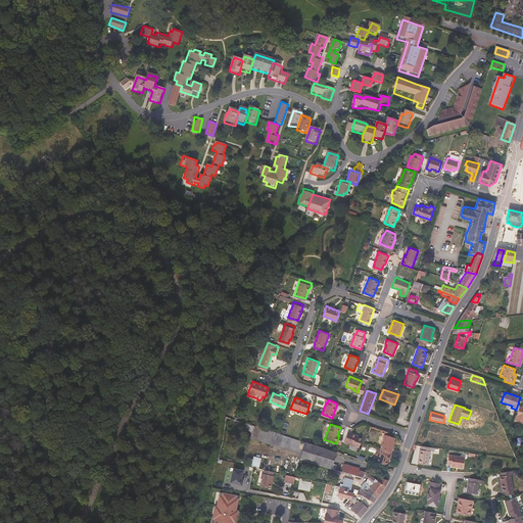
[(359,448),(362,439),(359,438),(355,437),(355,435),(348,433),(344,443),(359,448)]
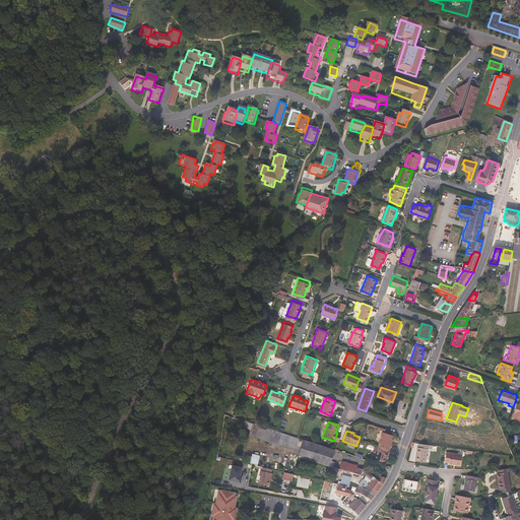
[(390,439),(392,435),(383,432),(378,446),(384,448),(388,450),(390,446),(388,445),(390,439)]
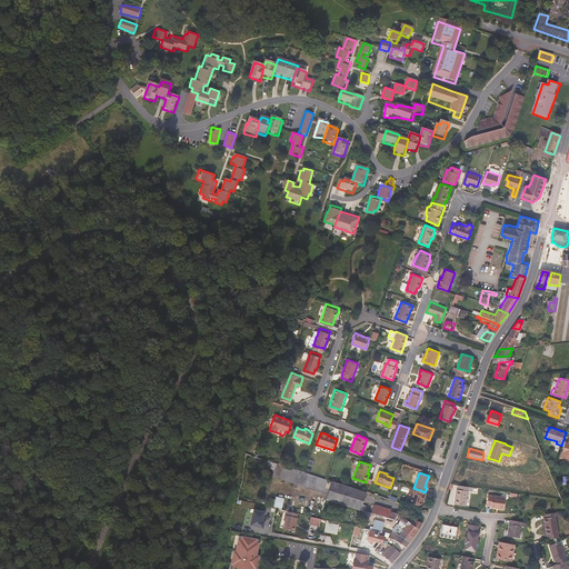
[(359,506),(365,491),(331,480),(325,499),(341,505),(358,509),(359,506)]
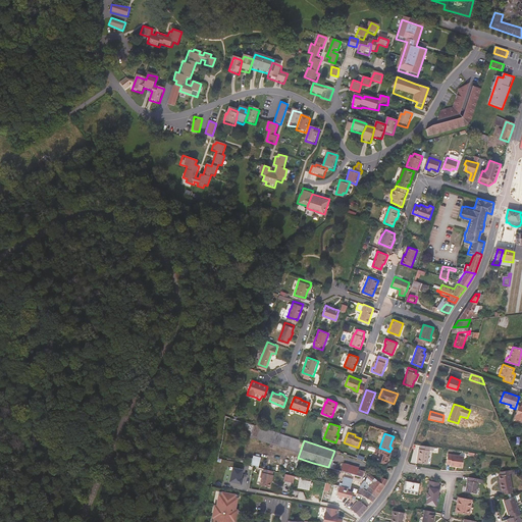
[(426,463),(428,449),(419,447),(418,447),(416,461),(426,463)]
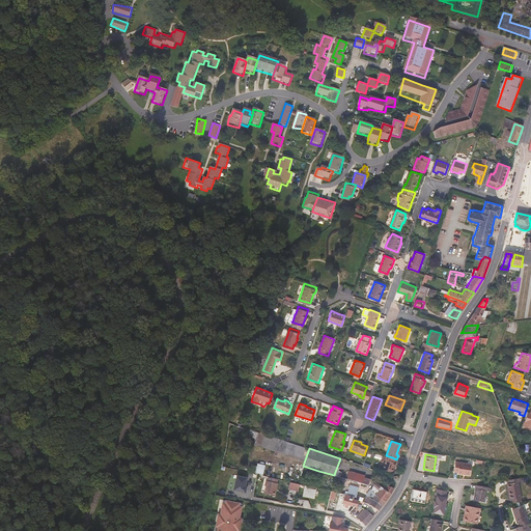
[(392,468),(394,463),(391,462),(392,457),(386,455),(385,455),(381,469),(392,473),(393,469),(392,468)]
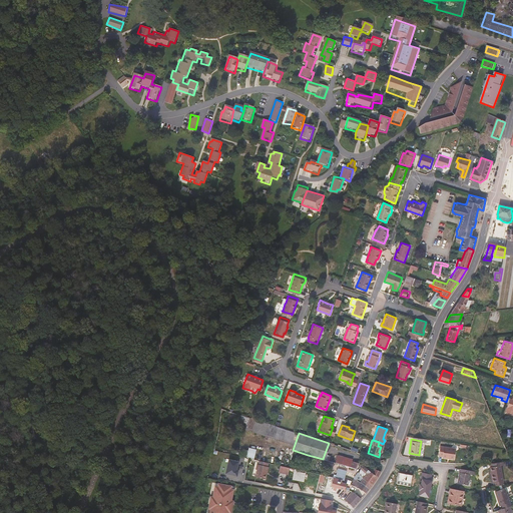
[(453,458),(455,447),(439,445),(438,454),(442,455),(441,456),(453,458)]
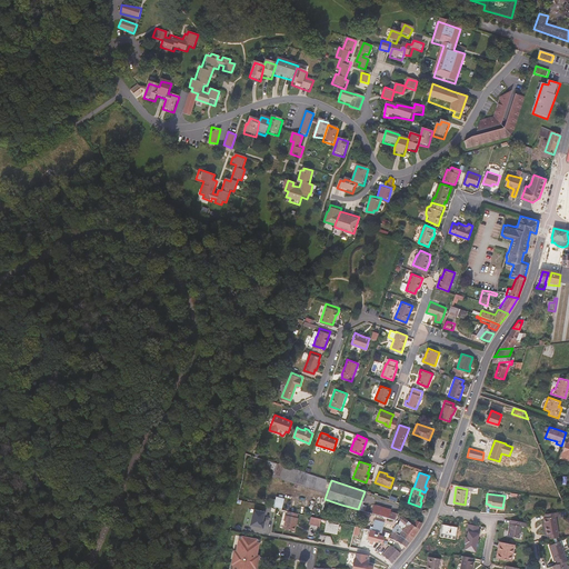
[(282,509),(285,500),(271,498),(270,507),(282,509)]
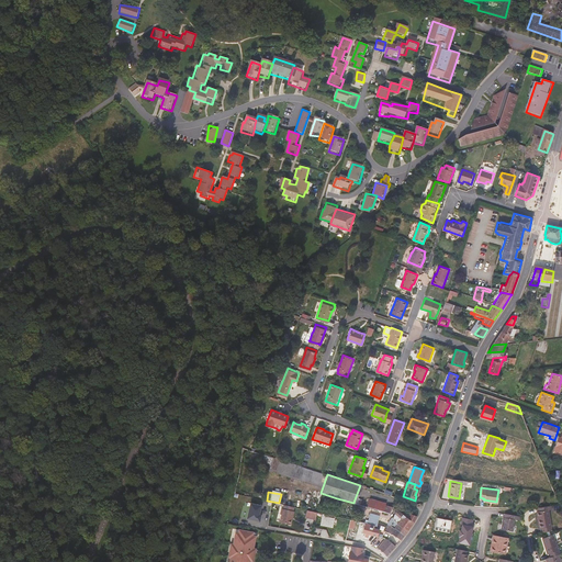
[(379,512),(382,503),(369,498),(368,499),(366,507),(371,509),(379,512)]
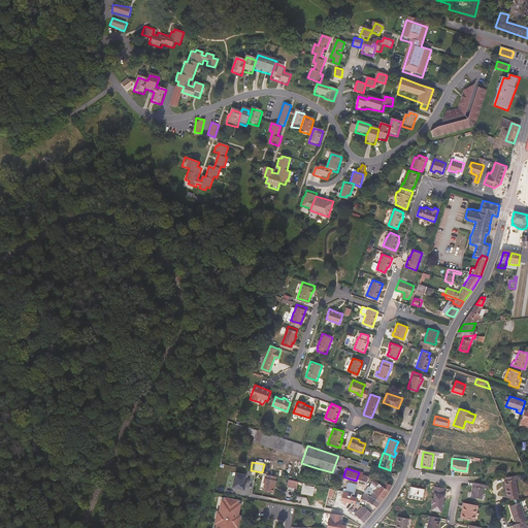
[(246,475),(235,472),(232,488),(244,491),(246,484),(244,484),(246,475)]
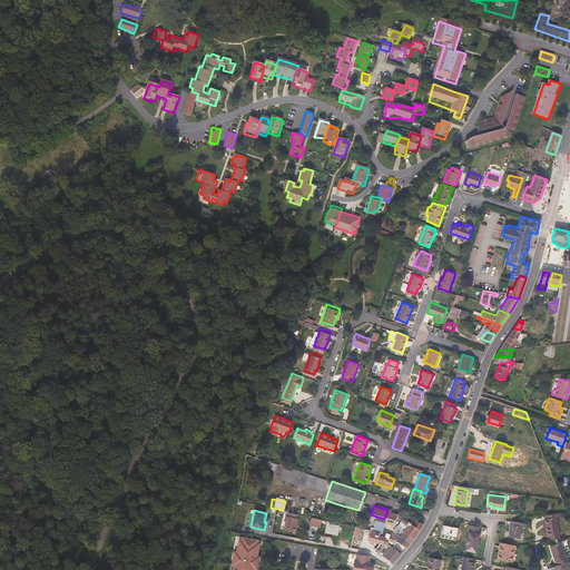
[(395,523),(396,516),(389,513),(390,511),(387,510),(384,519),(387,521),(395,523)]
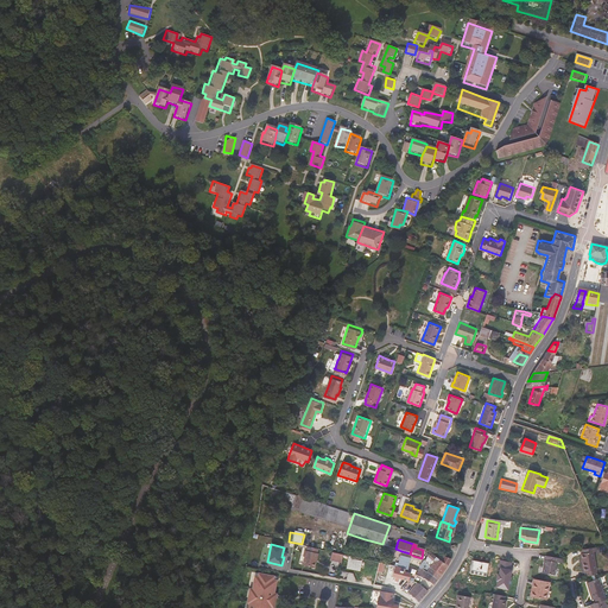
[(321,553),(322,550),(311,546),(310,551),(309,551),(308,556),(309,556),(308,561),(318,563),(320,559),(321,559),(322,553),(321,553)]
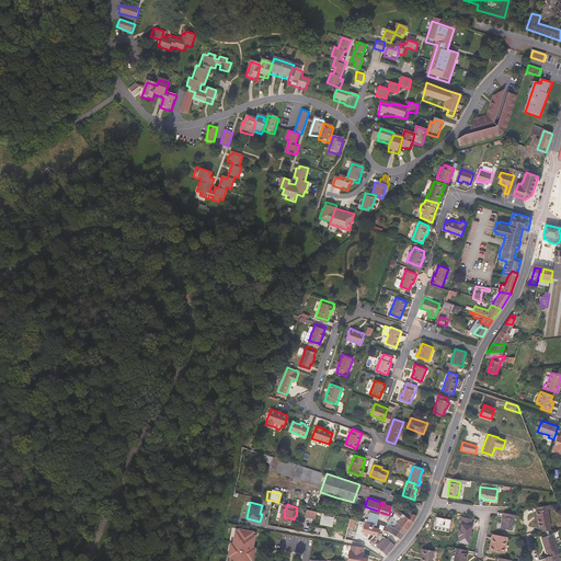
[(419,511),(410,507),(402,504),(399,505),(398,507),(405,511),(409,512),(416,515),(419,511)]
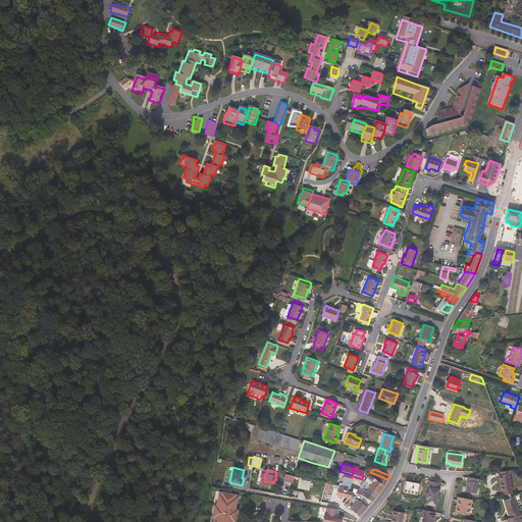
[(514,487),(512,476),(512,473),(515,473),(514,469),(502,471),(502,475),(500,475),(502,488),(503,491),(505,491),(505,493),(514,491),(514,487)]
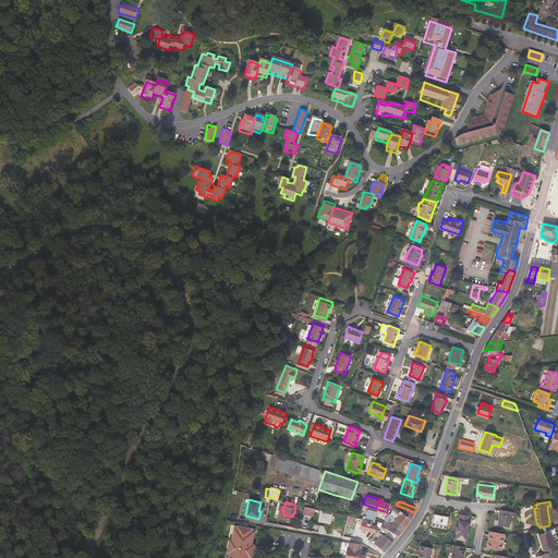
[(377,518),(379,510),(376,508),(368,506),(365,516),(376,519),(377,518)]
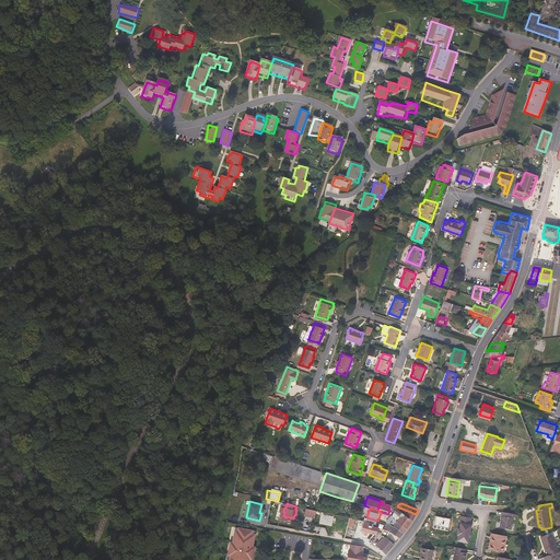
[(316,511),(306,509),(304,516),(314,518),(316,511)]
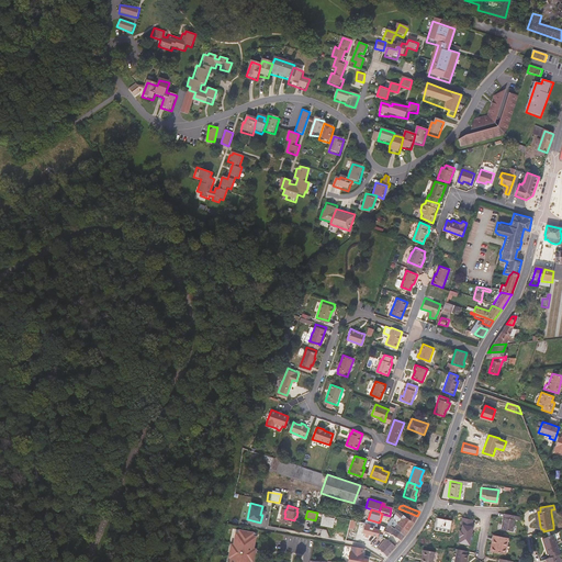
[(415,519),(417,516),(409,513),(408,516),(404,515),(396,510),(396,512),(392,518),(396,524),(408,529),(415,519)]
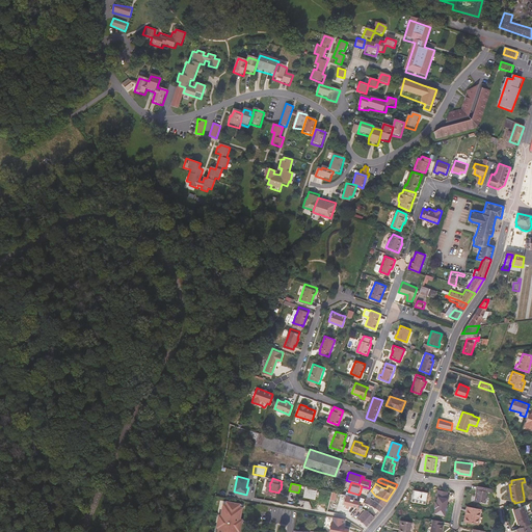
[(485,501),(488,489),(487,488),(487,486),(479,484),(479,486),(478,487),(477,493),(476,499),(485,501)]
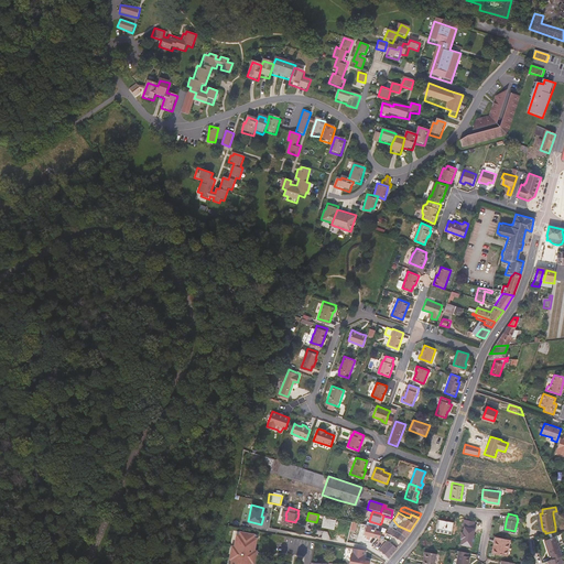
[(474,527),(475,520),(461,517),(458,522),(461,523),(459,529),(470,532),(472,527),(474,527)]
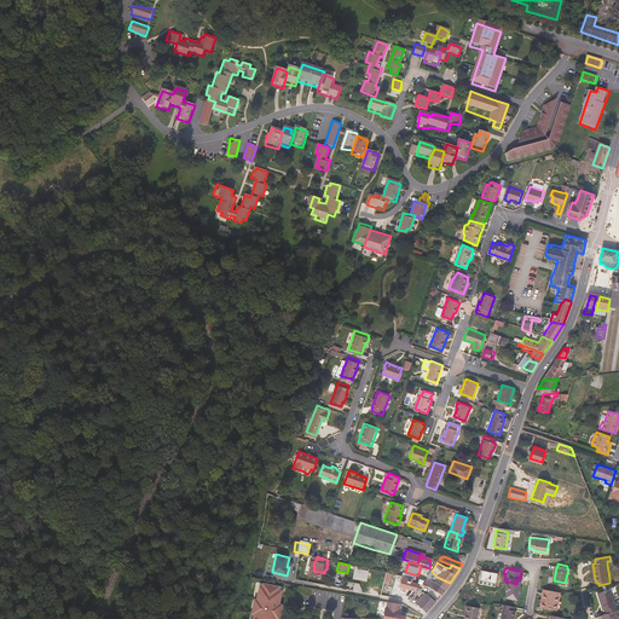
[(366,580),(387,583),(388,573),(368,570),(366,580)]
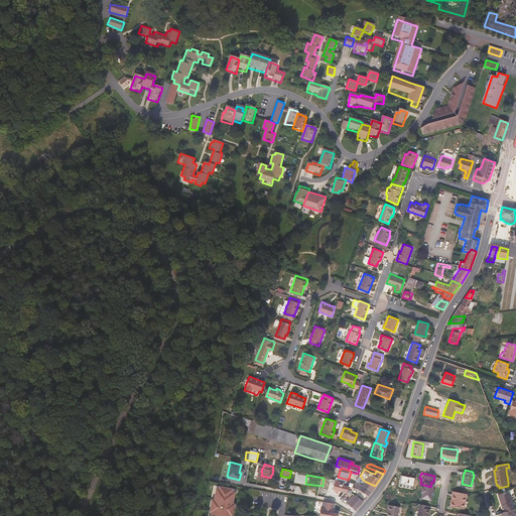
[(375,486),(364,481),(360,476),(356,483),(360,484),(372,490),(375,486)]
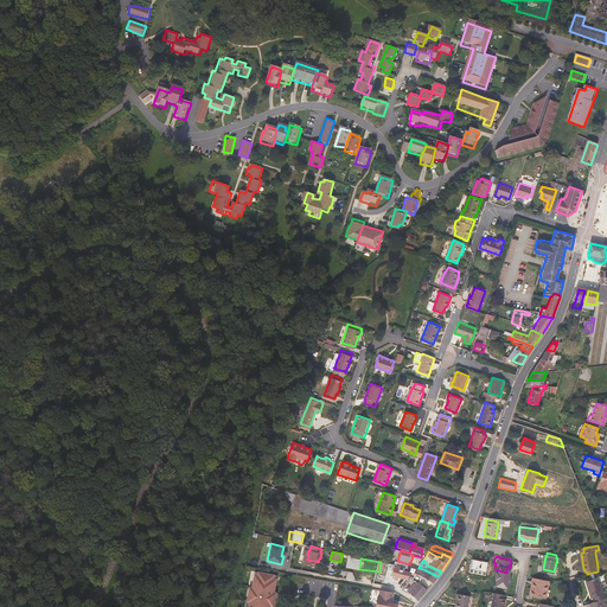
[(487,563),(472,560),(470,573),(486,576),(487,563)]
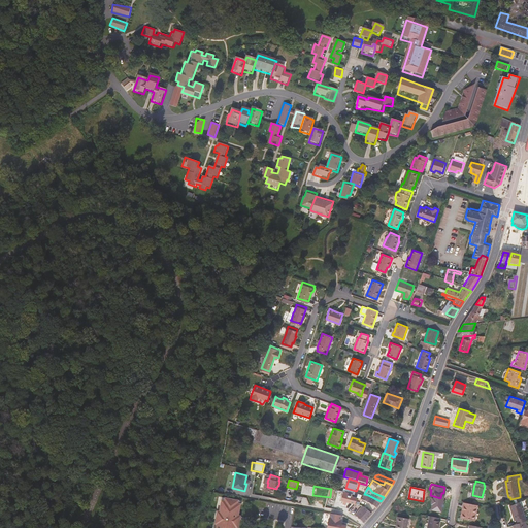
[(354,496),(356,491),(345,488),(343,493),(354,496)]
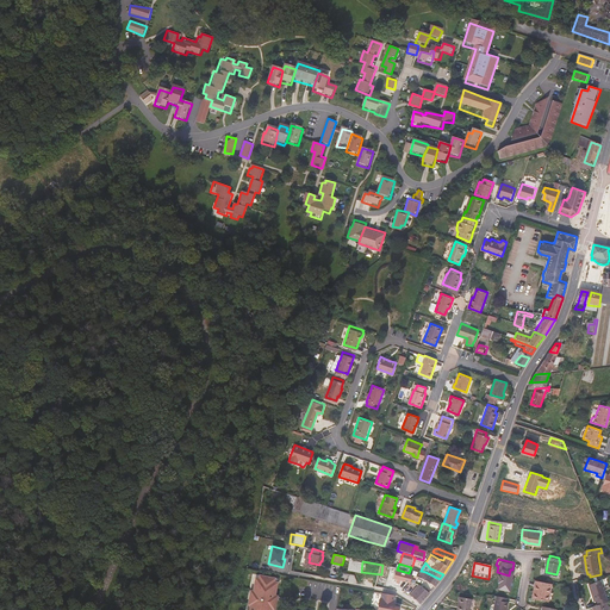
[(408,584),(410,576),(409,574),(409,573),(397,570),(396,572),(394,572),(392,579),(397,580),(396,583),(398,584),(399,582),(408,584)]
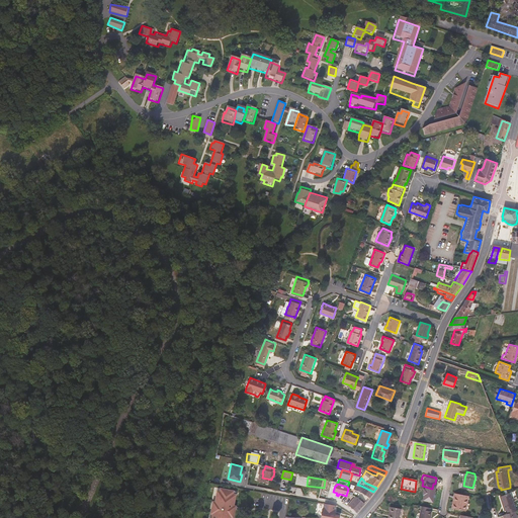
[(373,492),(361,486),(357,485),(354,491),(357,492),(359,493),(361,491),(370,497),(373,492)]
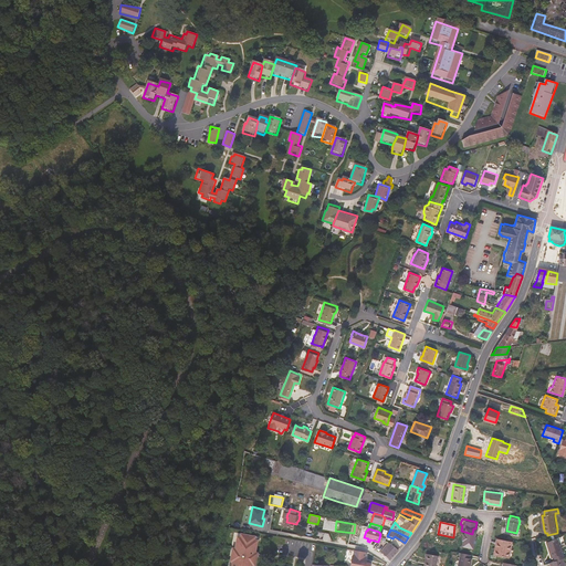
[(255,553),(258,540),(254,540),(254,536),(241,533),(240,536),(237,536),(234,547),(232,546),(229,557),(253,561),(255,553)]
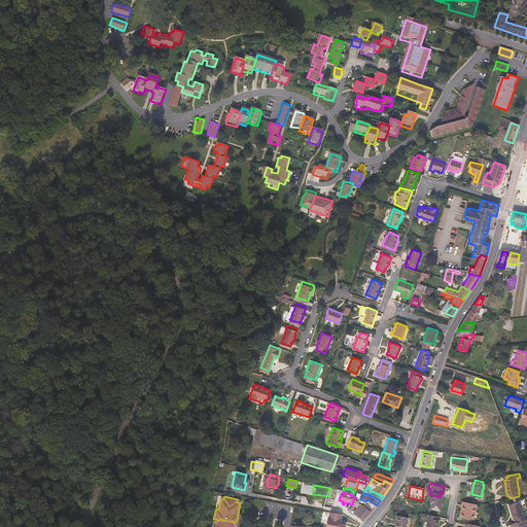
[(360,506),(363,500),(360,499),(354,497),(352,504),(359,505),(360,506)]
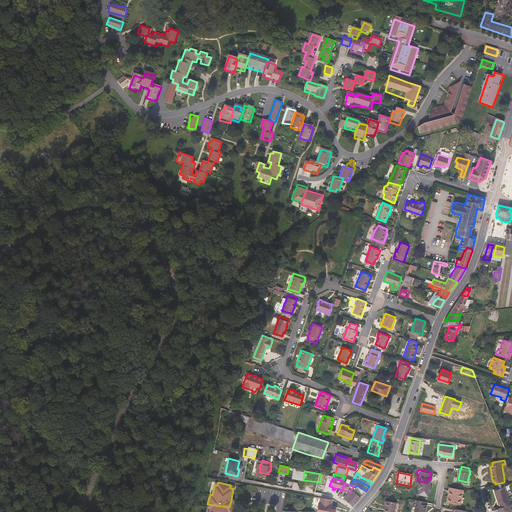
[(462,496),(464,488),(451,486),(450,495),(448,495),(447,500),(459,502),(460,496),(462,496)]
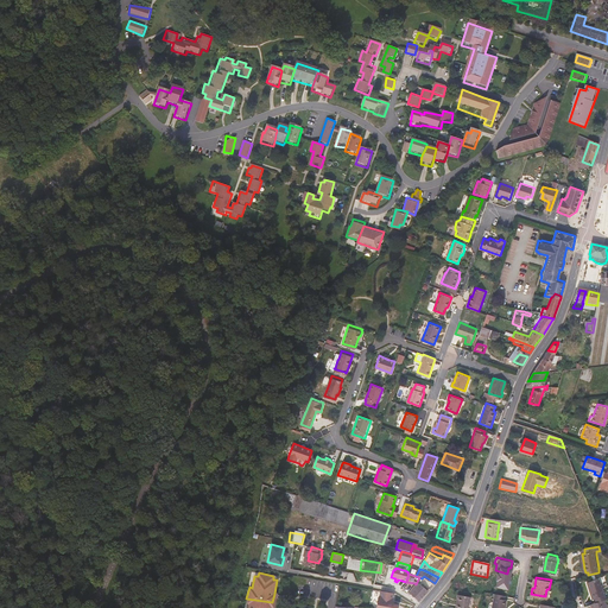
[(607,599),(601,578),(587,582),(593,599),(596,599),(596,602),(606,599),(607,599)]
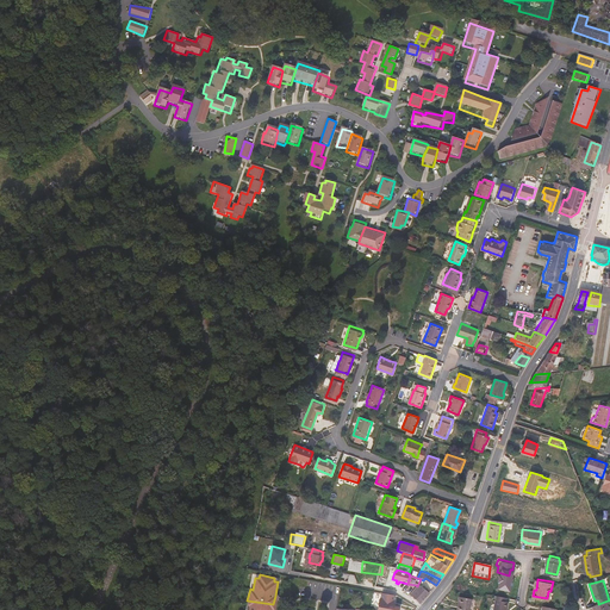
[(429,593),(417,586),(416,585),(412,590),(409,595),(416,601),(419,596),(424,599),(429,593)]
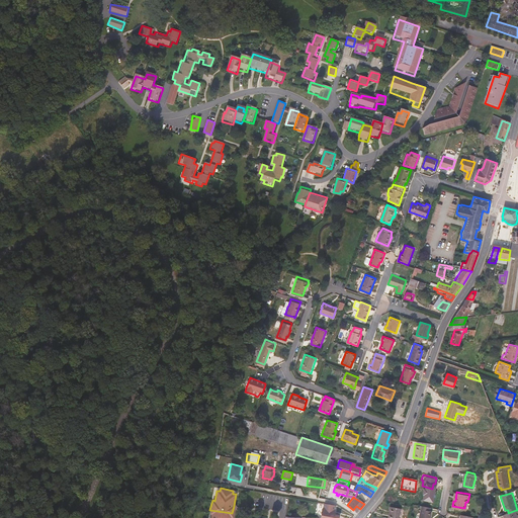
[(338,517),(339,515),(336,515),(334,514),(336,505),(326,504),(325,511),(323,511),(321,517),(338,517)]
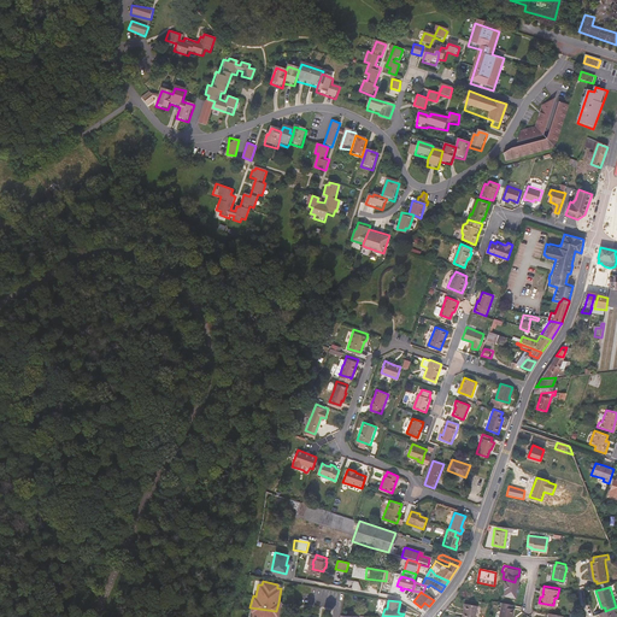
[(512,616),(515,609),(512,607),(513,604),(503,601),(499,616),(512,616)]
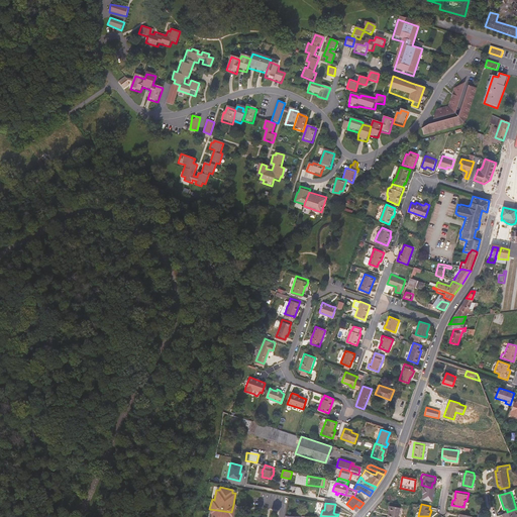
[(398,516),(400,507),(390,506),(388,516),(398,516)]
